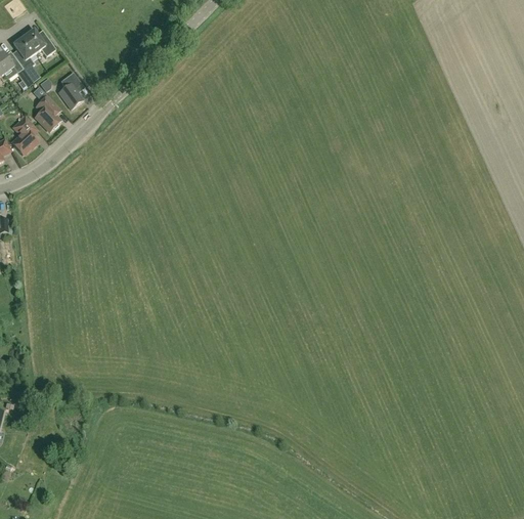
[(34,28),(24,35),(35,51),(41,47),(46,54),(56,47),(48,36),(42,40),(34,28)]
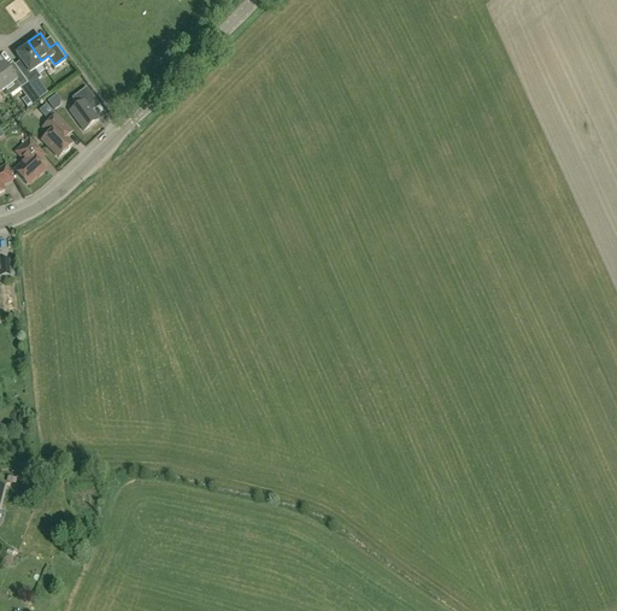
[(35,65),(41,60),(28,41),(16,50),(25,64),(19,69),(28,78),(29,81),(40,72),(35,65)]
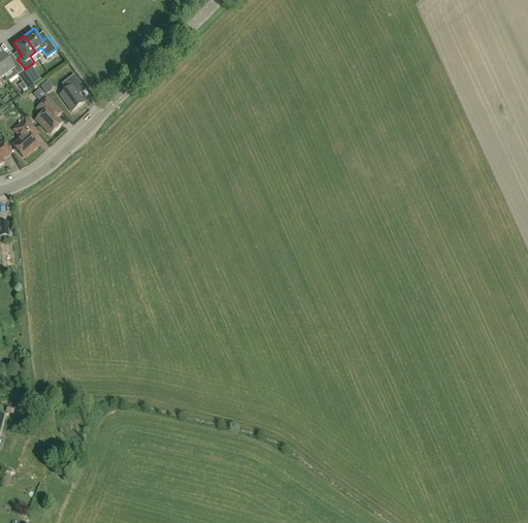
[(24,67),(17,59),(17,57),(10,61),(3,51),(0,52),(0,66),(4,72),(13,66),(18,71),(24,67)]
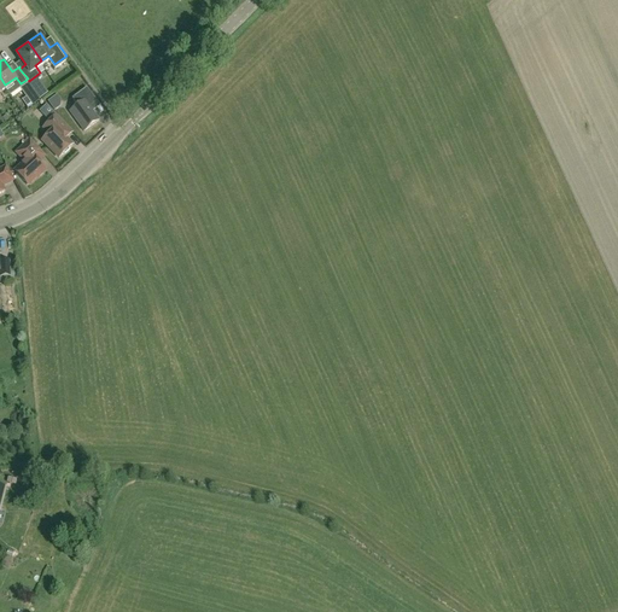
[(97,97),(87,82),(71,93),(77,102),(70,106),(83,127),(99,116),(88,102),(97,97)]
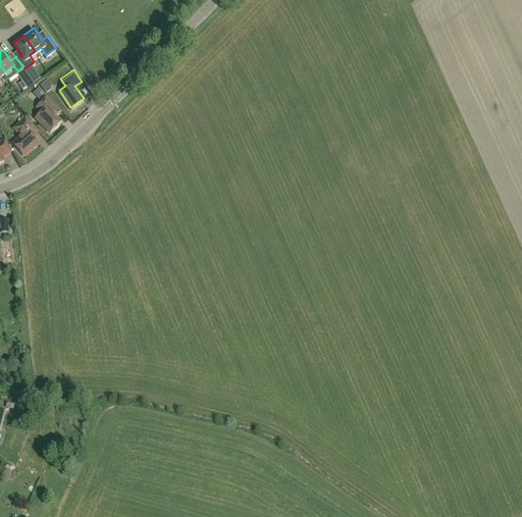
[(39,87),(45,80),(39,74),(33,81),(39,87)]
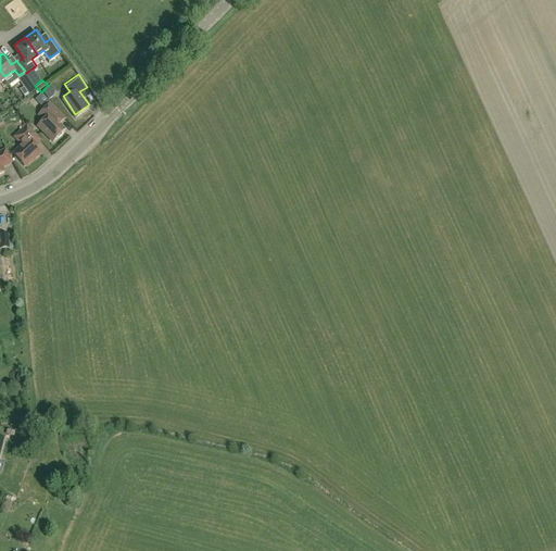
[(55,116),(61,111),(50,100),(45,105),(50,111),(38,122),(53,138),(65,126),(55,116)]
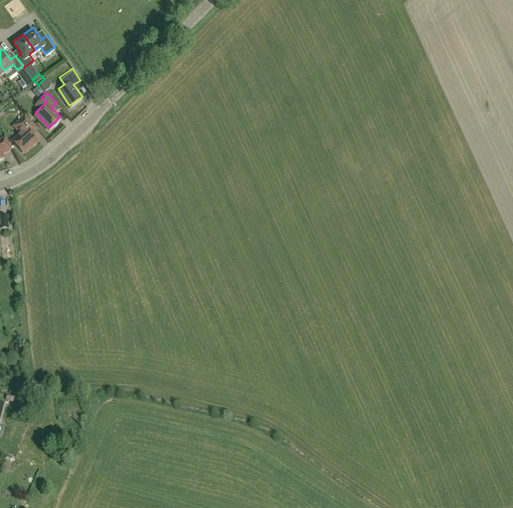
[(29,127),(34,122),(24,112),(19,117),(26,124),(12,138),(22,149),(36,136),(37,137),(38,136),(29,127)]
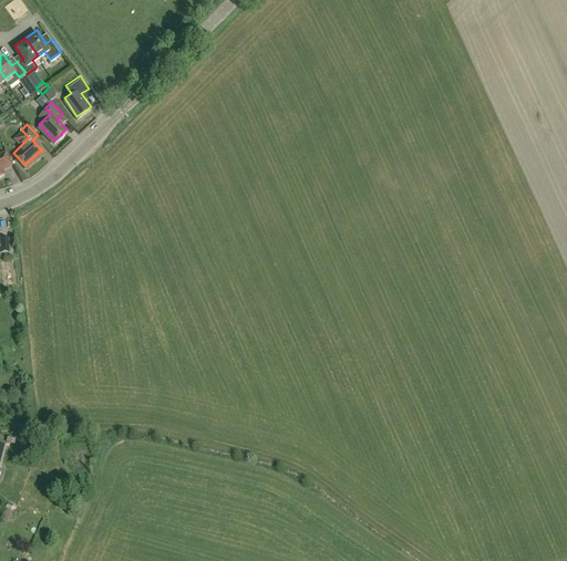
[(1,166),(12,160),(6,148),(0,151),(0,173),(4,170),(1,166)]
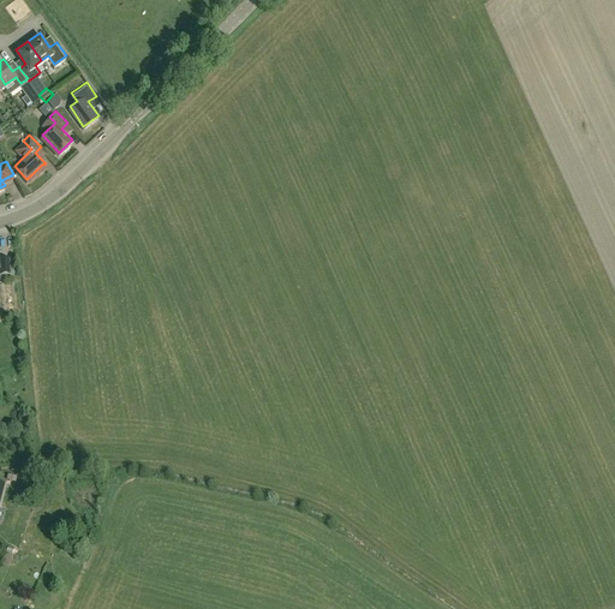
[(0,270),(10,270),(9,254),(0,254),(0,270)]
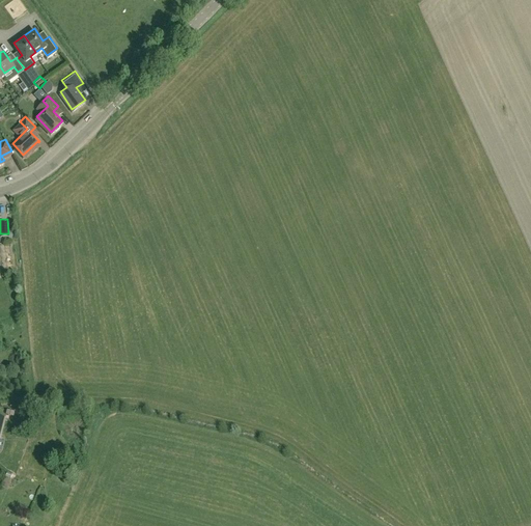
All buildings are outlined.
